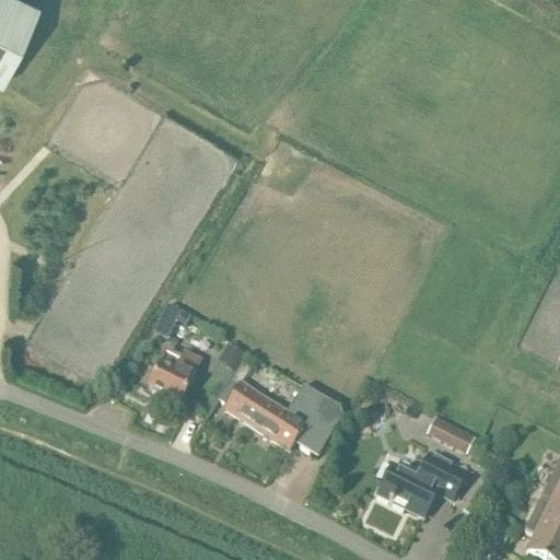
[(31,0),(0,0),(0,82),(2,84),(41,4),(31,0)]
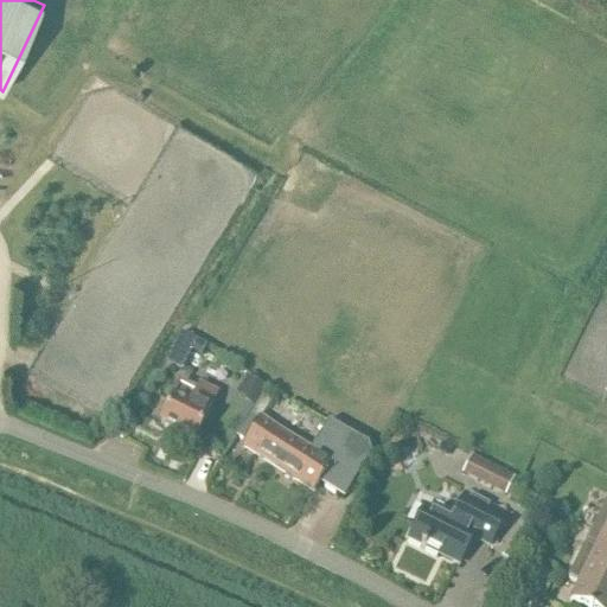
[(181,336),(176,346),(191,355),(200,359),(206,349),(206,347),(192,340),(181,336)]
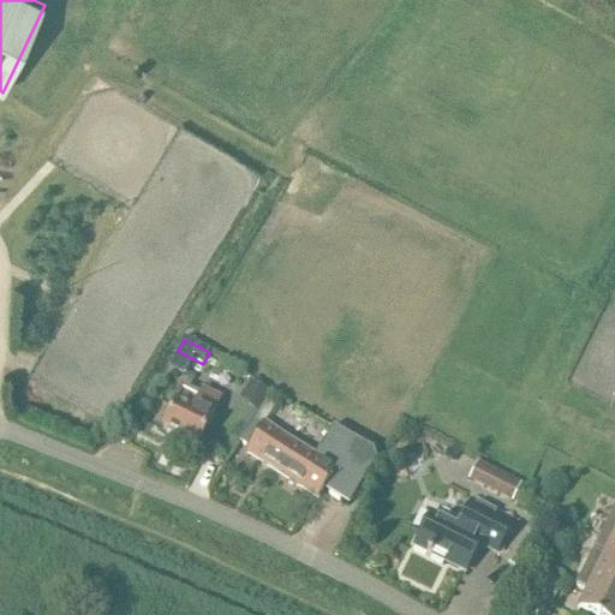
[(250,383),(238,402),(258,416),(270,396),(250,383)]
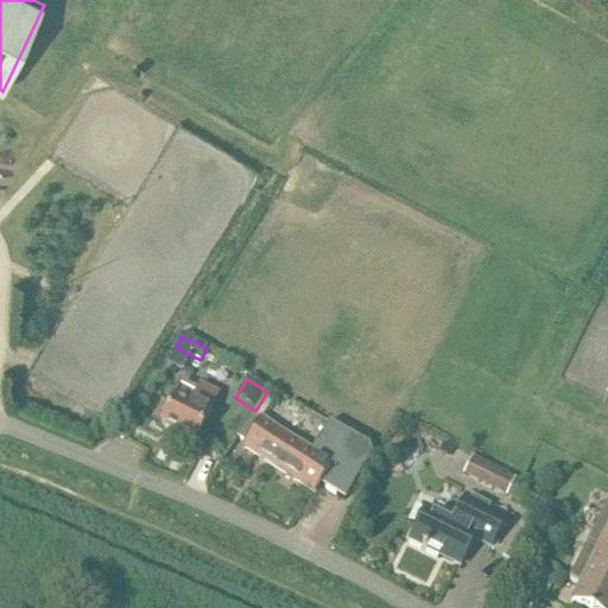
[(179,385),(160,425),(195,442),(217,396),(198,387),(196,393),(179,385)]
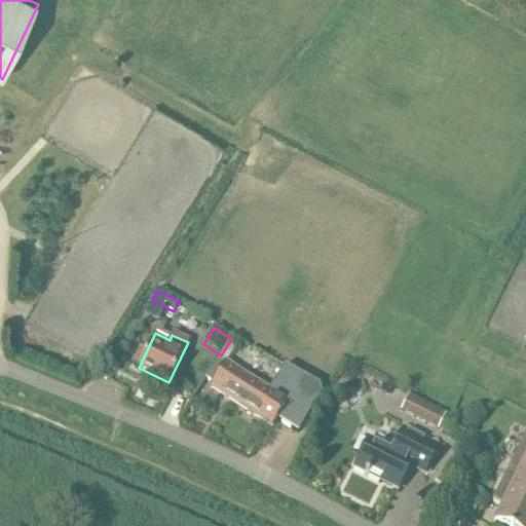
[(207,376),(204,379),(213,385),(211,387),(272,426),(276,420),(297,434),(306,419),(321,396),(318,387),(304,379),(284,368),(276,379),(267,395),(243,379),(224,367),(217,362),(216,362),(207,376)]
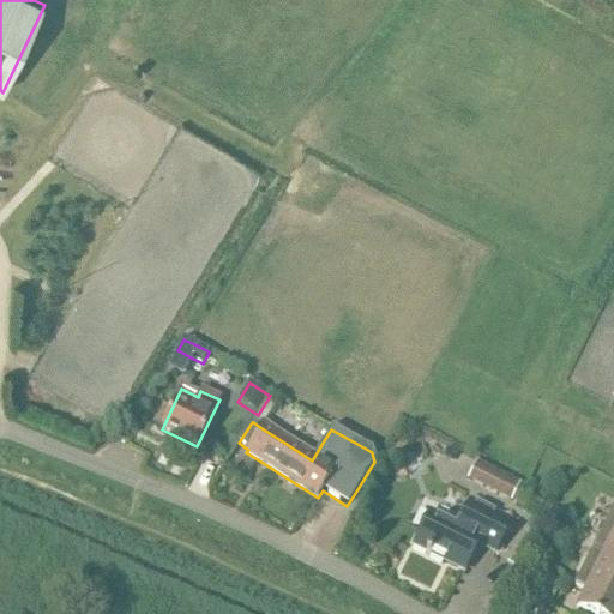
[(494,473),(488,486),(512,498),(519,485),(494,473)]
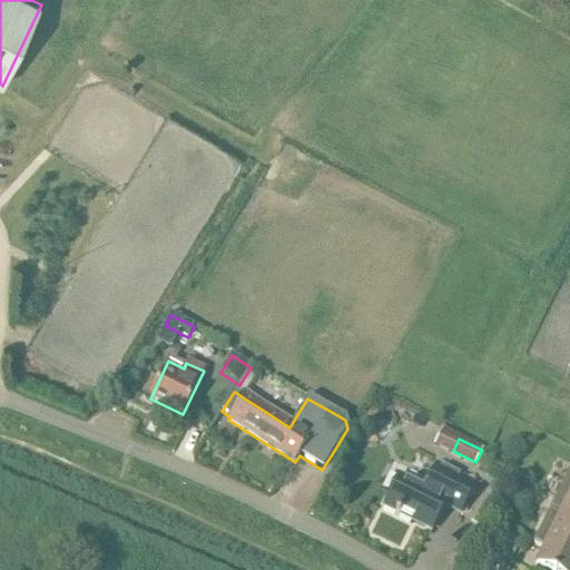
[(436,464),(424,489),(399,477),(383,509),(411,522),(412,521),(432,530),(446,502),(462,510),(475,483),(436,464)]
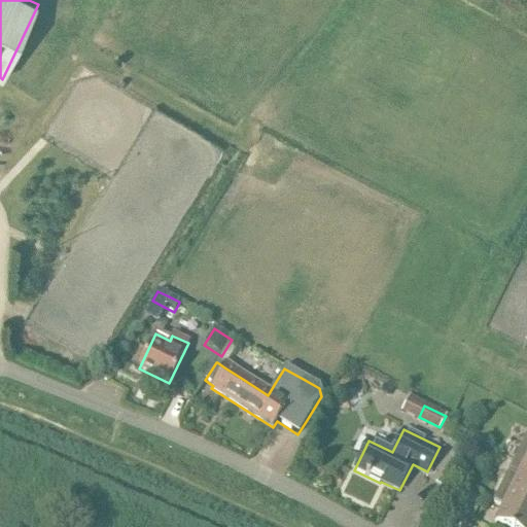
[(507,473),(493,503),(502,507),(494,524),(501,526),(526,526),(526,457),(517,478),(507,473)]
